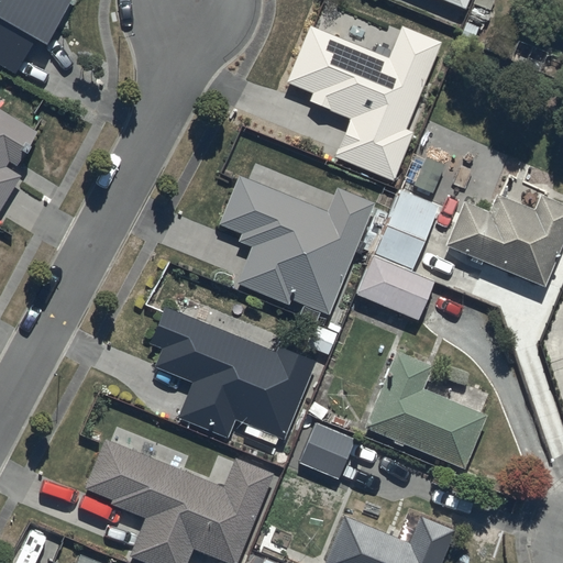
[(0,0),(0,67),(12,75),(33,39),(42,43),(67,0),(0,0)]
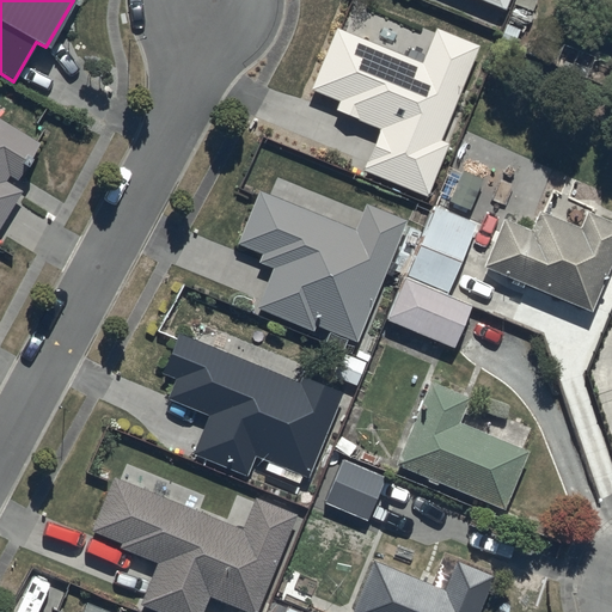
[(476,44),(433,28),(421,62),(332,28),(308,90),(338,102),(335,111),(379,128),(362,170),(426,195),(446,144),(439,141),(476,44)]
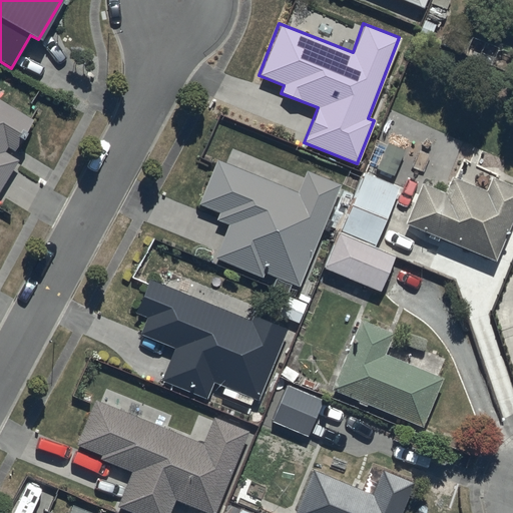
[(0,185),(16,159),(3,152),(7,145),(15,150),(32,121),(0,100),(0,185)]
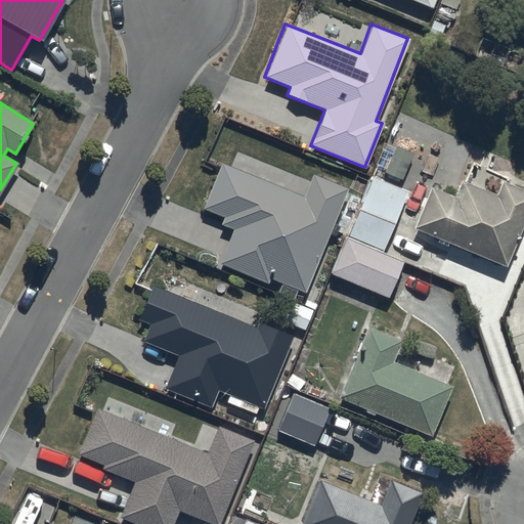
[(219,163),(202,208),(222,218),(220,224),(232,229),(218,264),(267,284),(269,278),(303,292),(345,187),(312,174),(303,197),(219,163)]
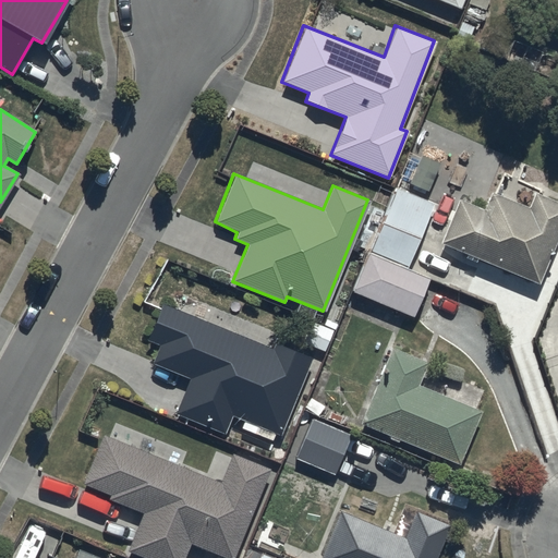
[(557,203),(532,193),(525,206),(488,191),(481,209),(455,198),(437,242),(536,283),(557,232),(557,203)]
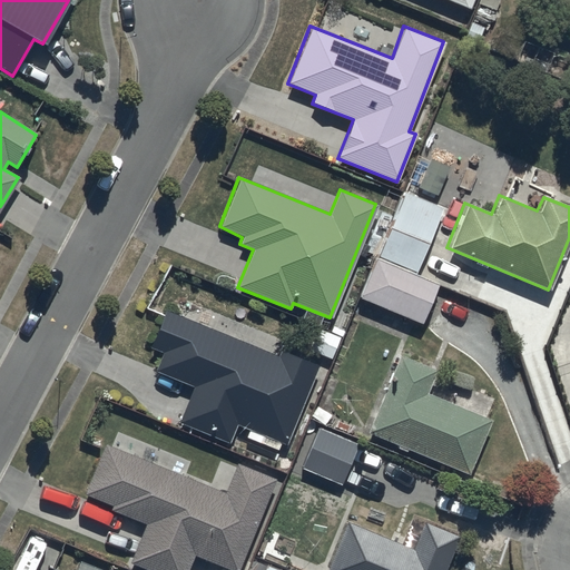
[(357,296),(419,322),(435,283),(374,257),(357,296)]
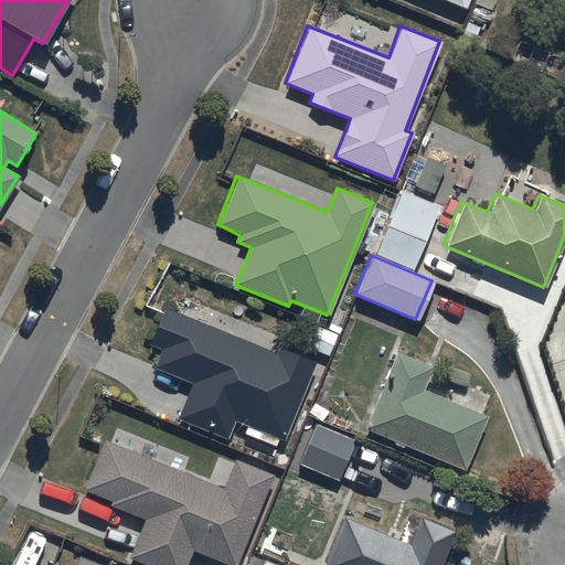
[(161,307),(147,344),(159,350),(152,368),(191,383),(177,418),(226,438),(233,420),(283,439),(313,360),(277,345),(275,351),(161,307)]
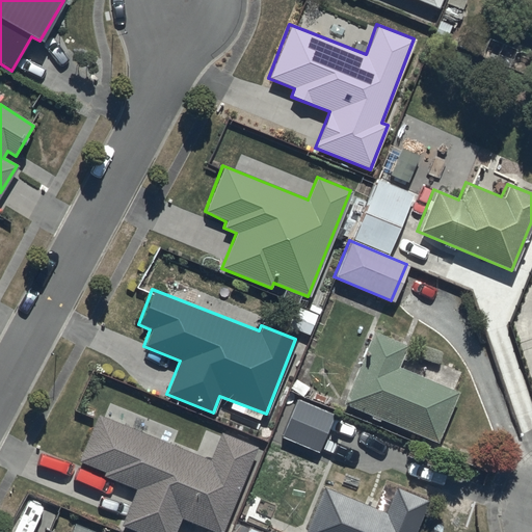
[(405,344),(372,330),(343,405),(435,443),(456,392),(396,368),(405,344)]
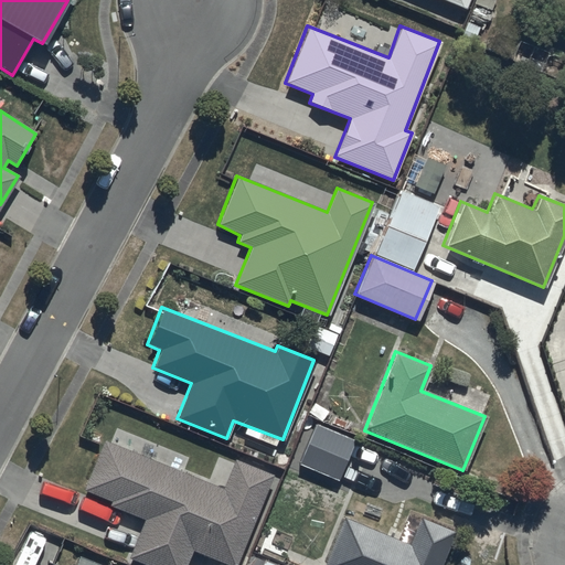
[(354,439),(313,423),(298,465),(338,480),(354,439)]
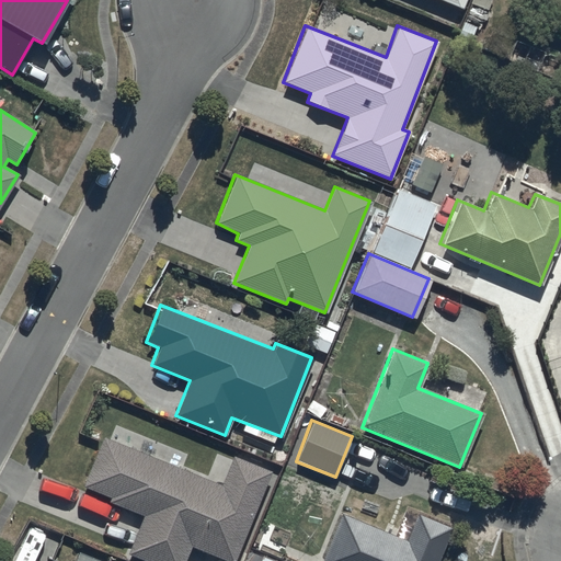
[(182,560),(189,546),(217,558),(215,560),(233,560),(271,472),(233,457),(222,484),(100,437),(81,485),(109,496),(106,502),(141,515),(126,556),(139,560),(182,560)]
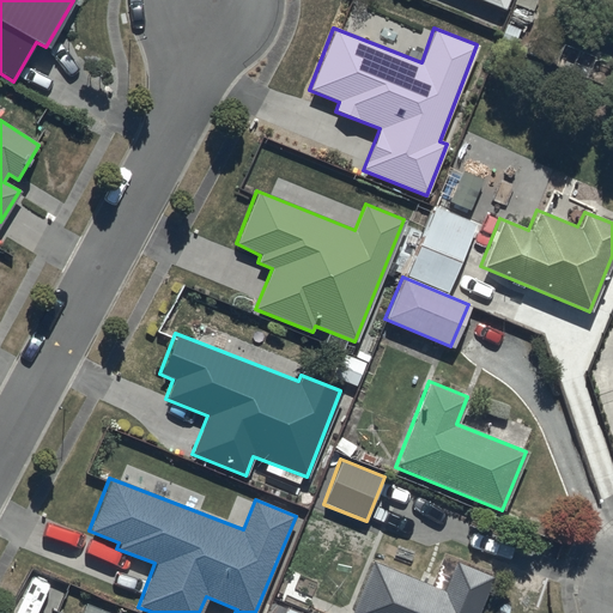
[(475,612),(490,577),(454,563),(442,589),(370,560),(349,612),(475,612)]
